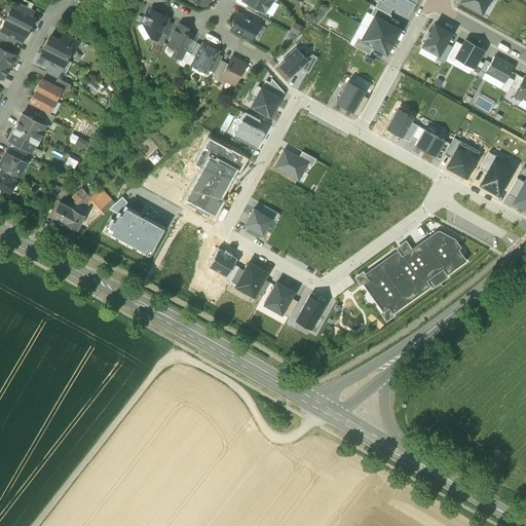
[(242,0),(242,1),(252,5),(252,7),(255,8),(256,8),(265,12),(271,0),(270,0),(242,0)]
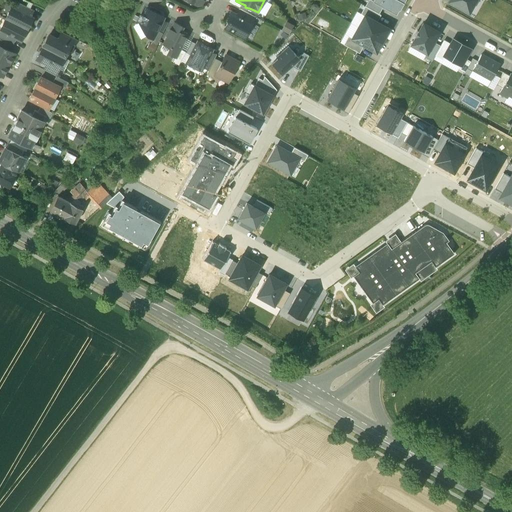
[(378,14),(382,7),(372,1),(370,0),(368,0),(365,7),(378,14)]
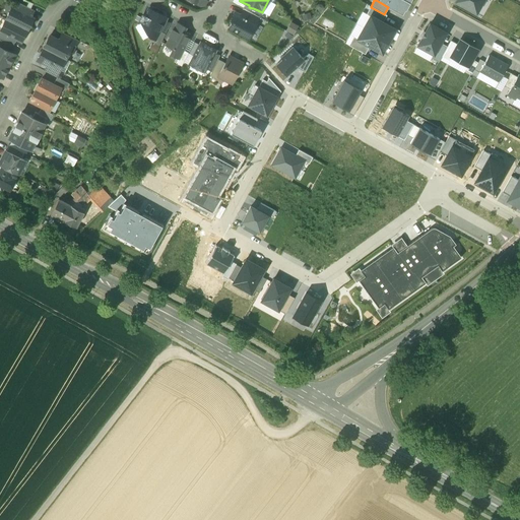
[(409,3),(402,0),(378,0),(378,1),(388,7),(403,15),(409,3)]
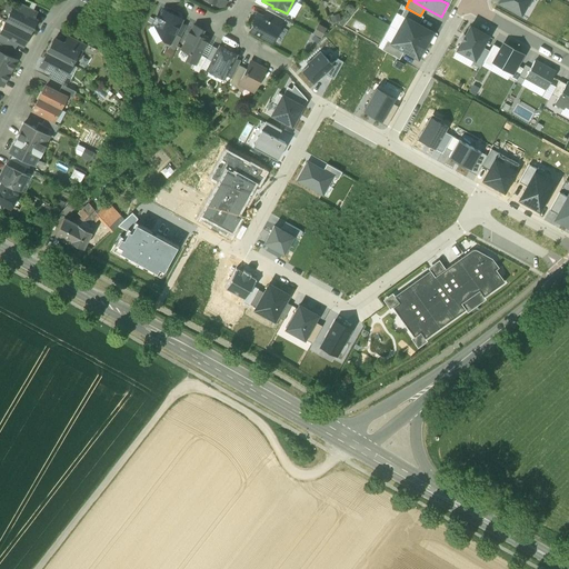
[(499,0),(499,2),(520,15),(528,0),(499,0)]
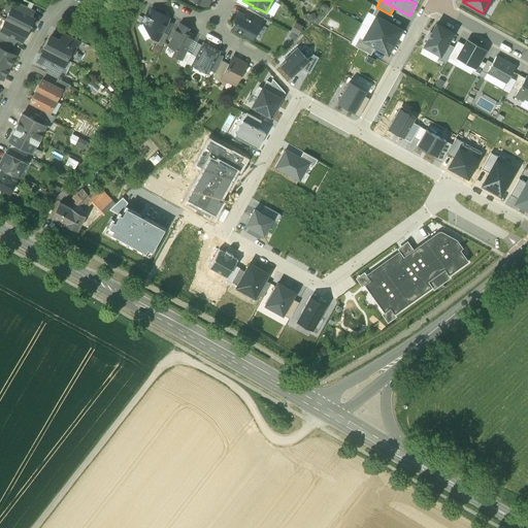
[(34,11),(19,3),(15,9),(31,18),(34,11)]
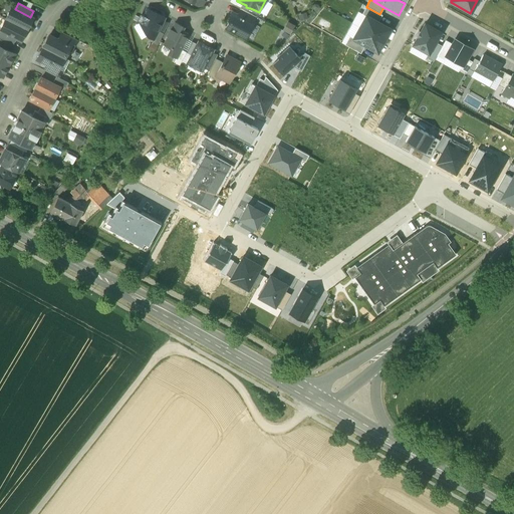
[(15,9),(11,7),(5,19),(27,30),(33,18),(30,17),(15,9)]
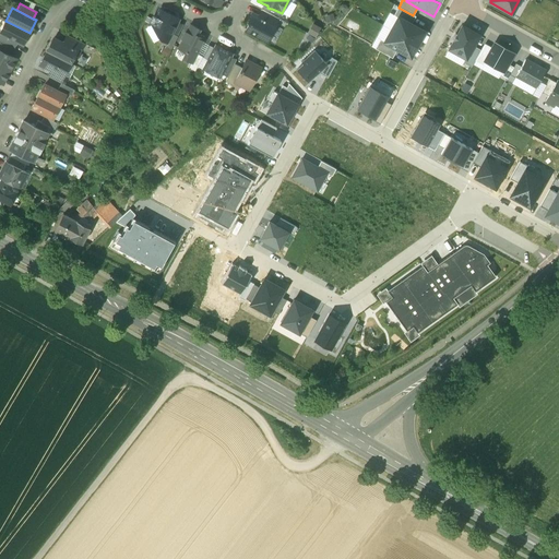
[(413,15),(399,8),(394,15),(399,18),(412,24),(415,16),(413,15)]
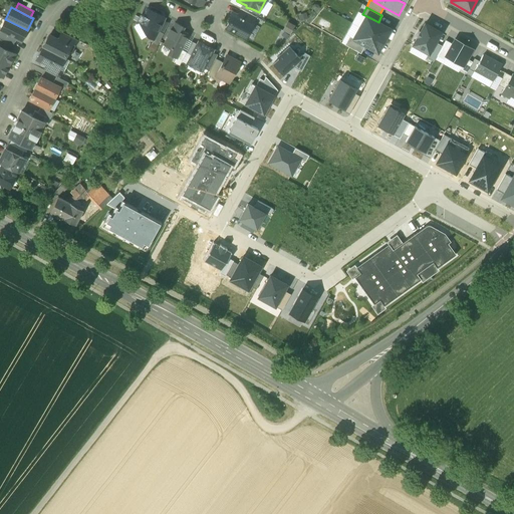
[(147,9),(140,23),(148,36),(153,39),(154,39),(158,31),(165,18),(147,9)]
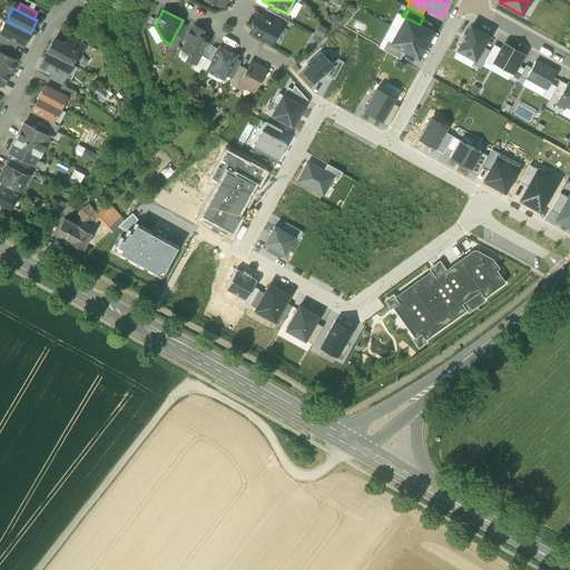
[(284,19),(266,10),(263,17),(281,27),(284,19)]
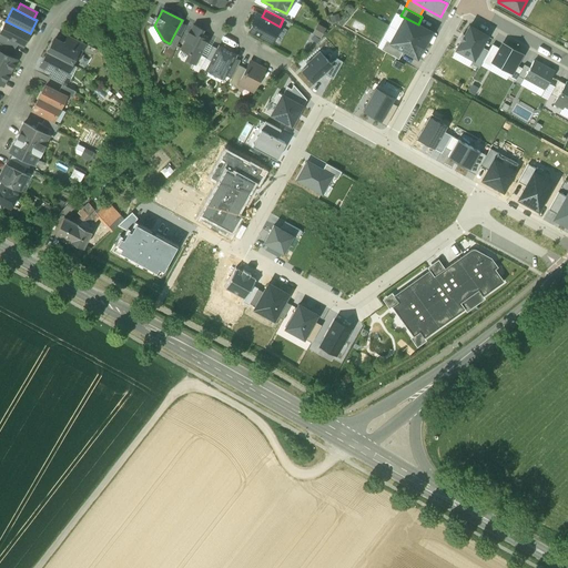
[(262,17),(256,14),(252,21),(253,24),(250,32),(271,43),(280,27),(262,17)]
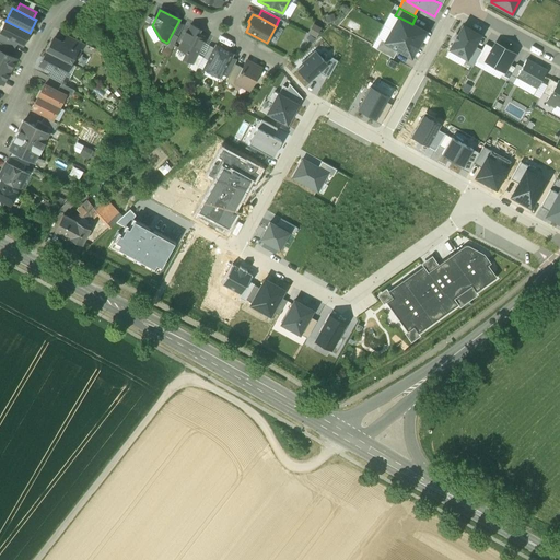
[(392,31),(419,45),(426,32),(412,24),(399,18),(392,31)]
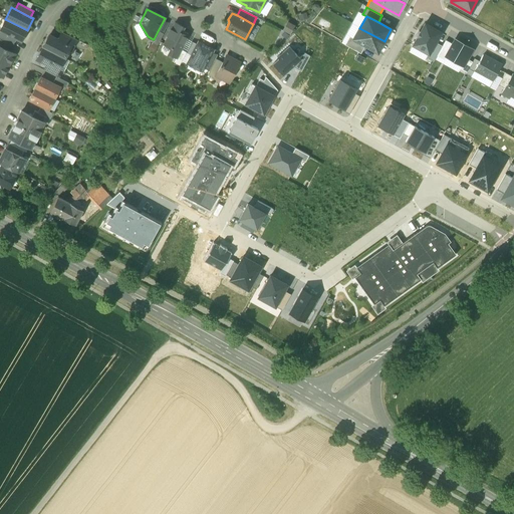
[(27,30),(5,19),(0,29),(0,30),(0,31),(15,39),(21,41),(27,30)]
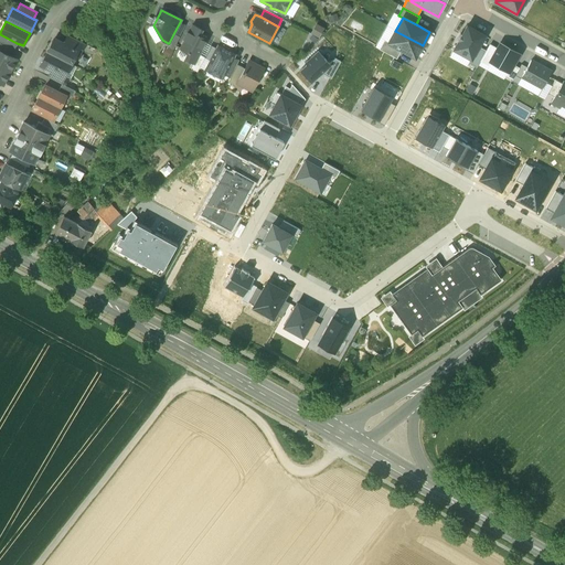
[(192,25),(180,50),(188,53),(185,60),(193,63),(194,64),(199,54),(206,40),(198,36),(201,30),(192,25)]
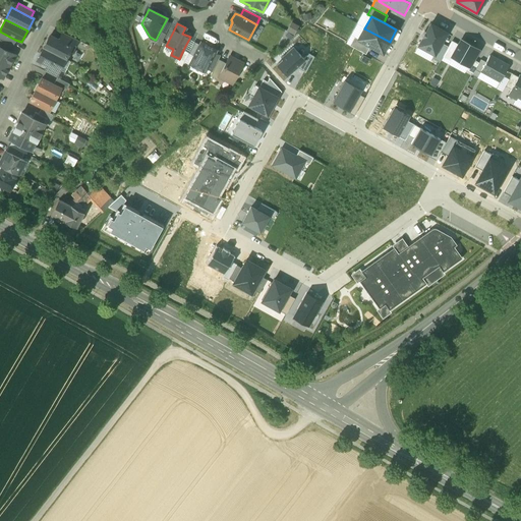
[(418,46),(435,55),(440,44),(447,32),(430,23),(418,46)]
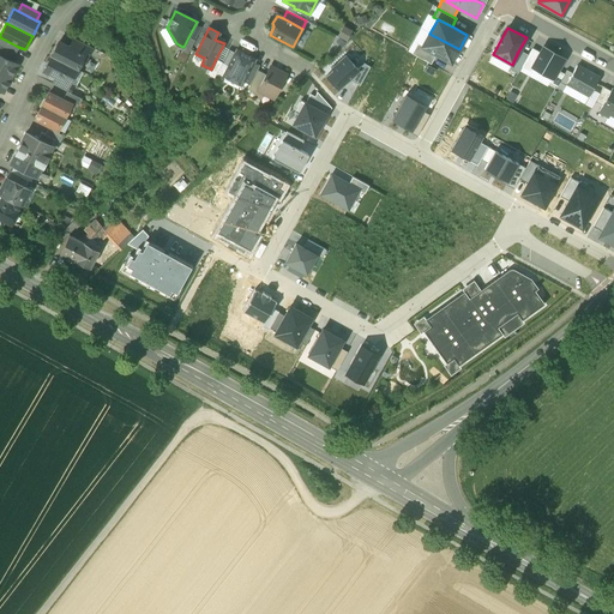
[(459,49),(429,34),(422,47),(421,48),(437,55),(451,64),(459,49)]
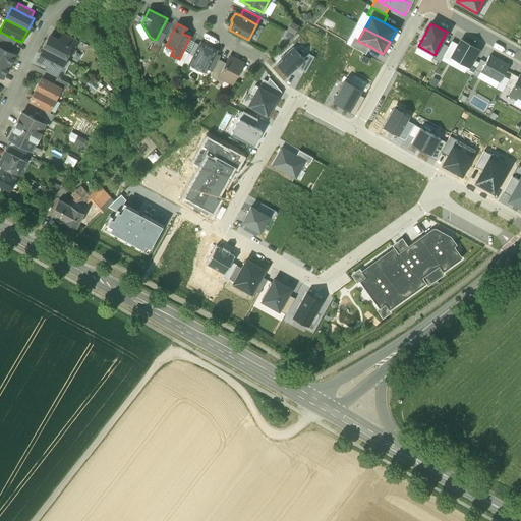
[(15,40),(0,32),(0,31),(0,39),(12,46),(15,40)]
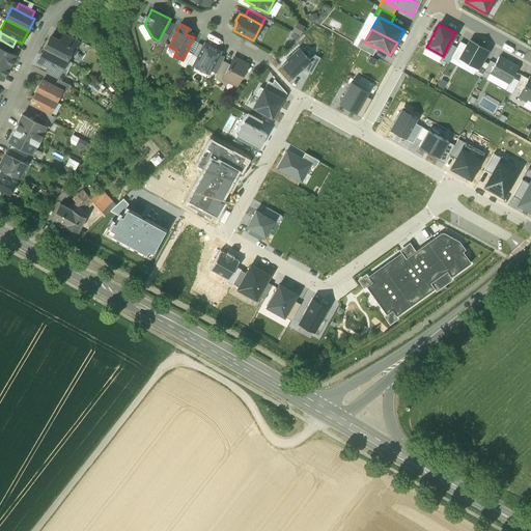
[(163,32),(159,40),(158,40),(156,43),(163,47),(168,35),(163,32)]
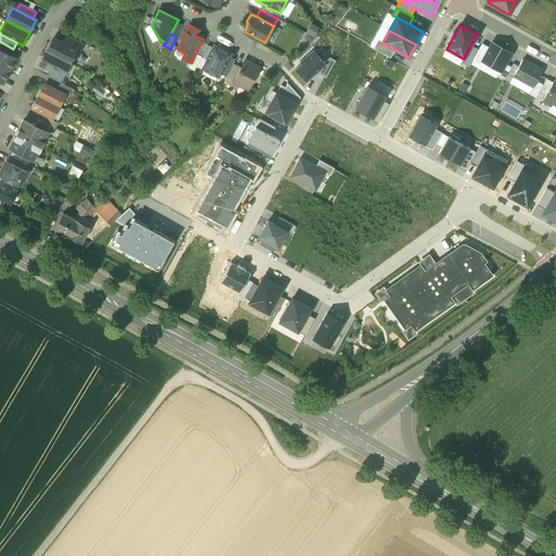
[(84,43),(66,35),(62,43),(75,50),(75,51),(79,53),(84,43)]
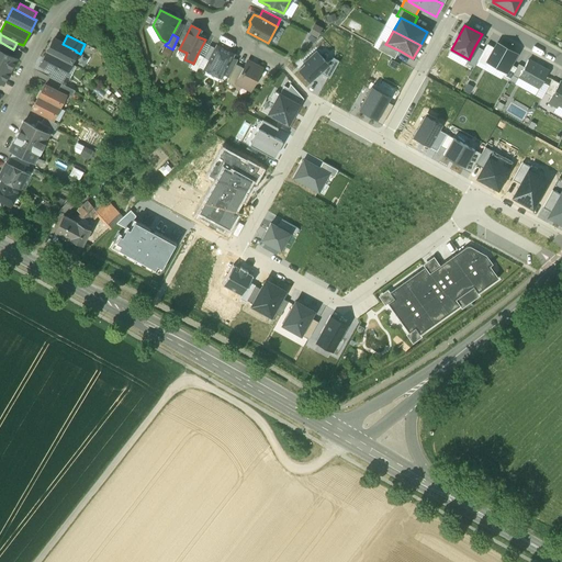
[(63,44),(53,40),(46,52),(70,64),(76,52),(76,51),(63,44)]
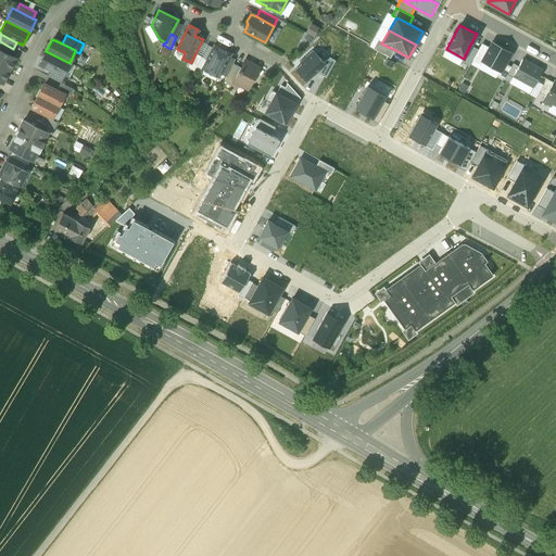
[(379,40),(374,50),(390,59),(395,50),(381,43),(382,42),(379,40)]
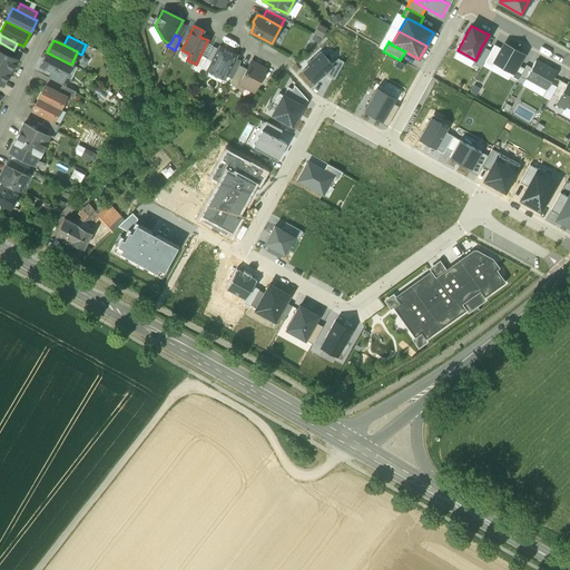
[(13,50),(0,42),(0,51),(10,57),(13,50)]
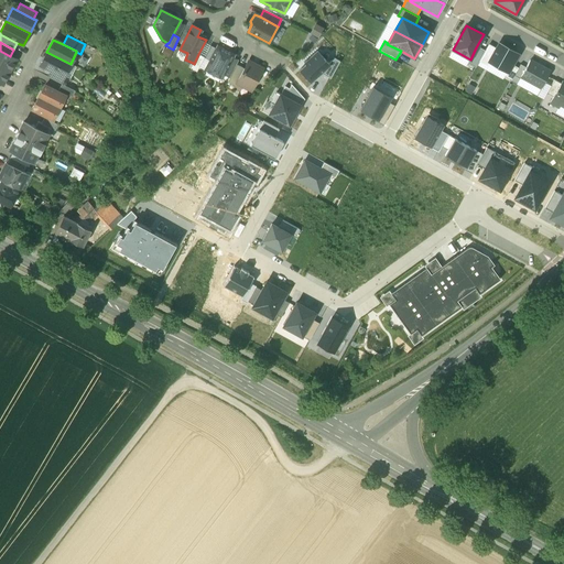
[(497,49),(489,44),(485,52),(479,62),(488,67),(490,63),(489,63),(497,49)]
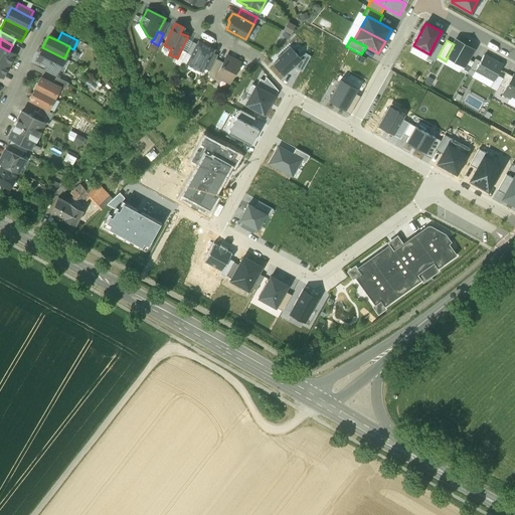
[(454,44),(447,57),(448,57),(463,66),(464,66),(468,59),(474,50),(456,40),(454,44)]
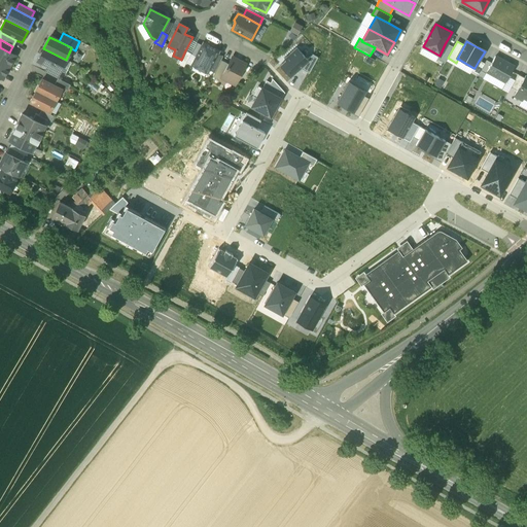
[(202,46),(197,43),(190,54),(197,57),(202,46)]
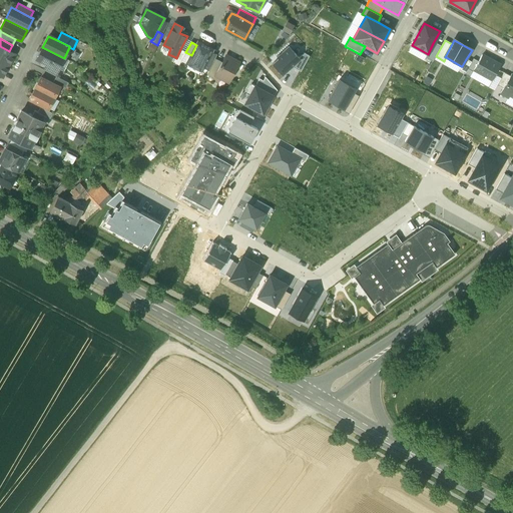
[(436,56),(441,47),(433,43),(428,54),(426,57),(434,61),(436,56)]
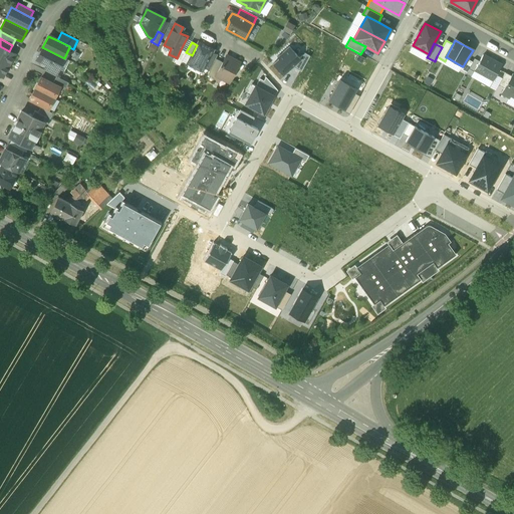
[(211,48),(201,44),(197,45),(192,55),(190,59),(195,61),(196,64),(194,67),(203,71),(204,68),(212,52),(211,48)]
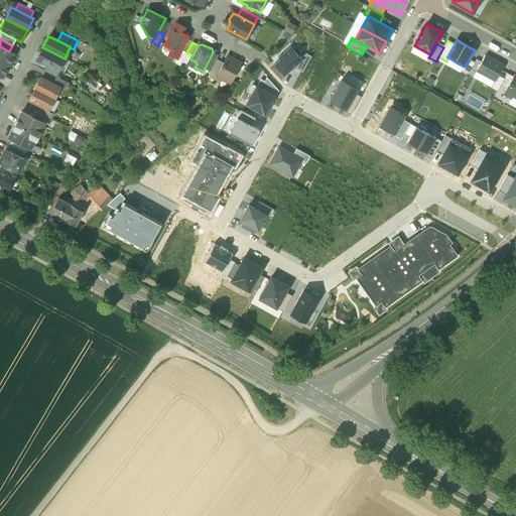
[(0,46),(0,60),(8,66),(14,54),(9,51),(0,46)]
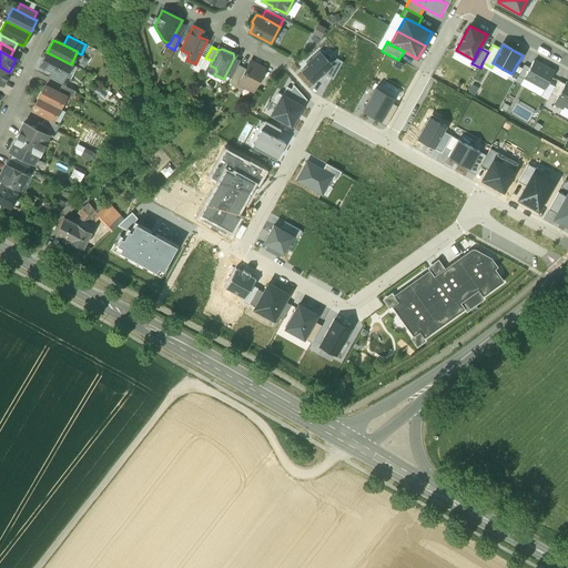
[(71,64),(47,52),(40,66),(50,71),(63,78),(64,78),(71,64)]
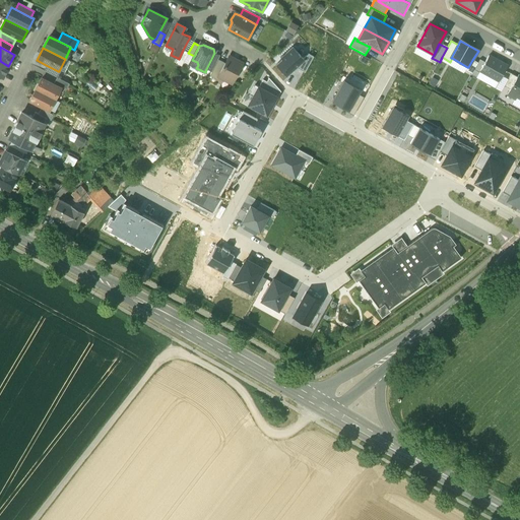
[(296,68),(305,60),(303,59),(293,48),(280,59),(281,60),(276,65),(286,76),(296,68)]
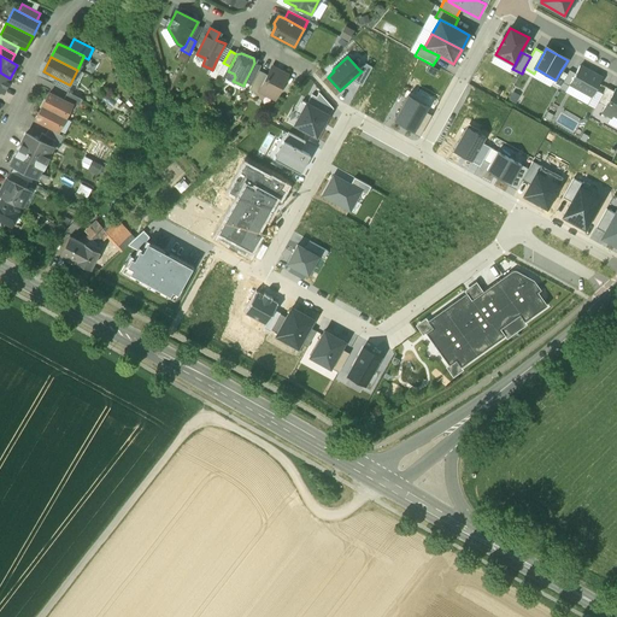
[(217,59),(212,70),(211,69),(209,75),(215,78),(223,63),(217,59)]
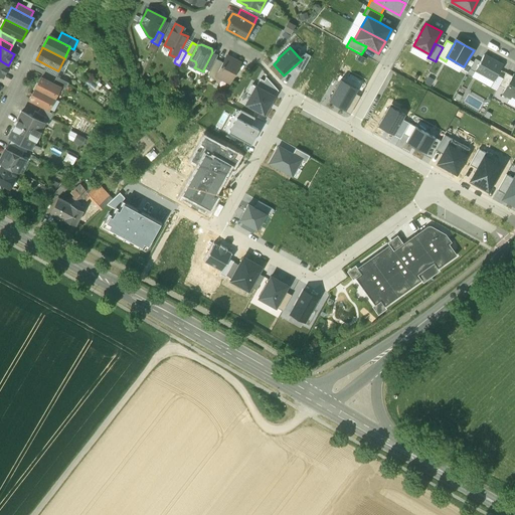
[(212,52),(204,68),(209,71),(216,59),(217,55),(212,52)]
